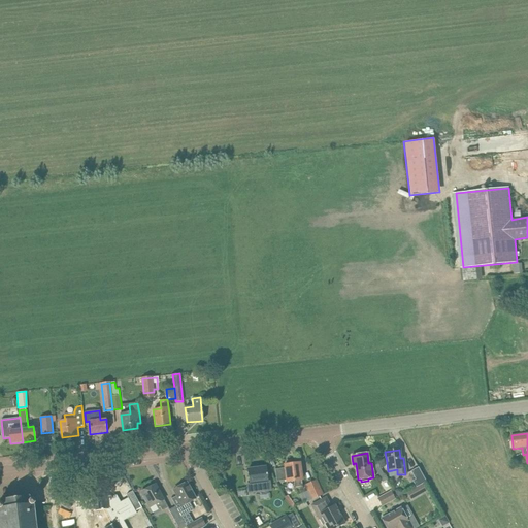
[(275,470),(277,481),(286,480),(287,482),(294,481),(295,489),(302,488),(301,481),(302,480),(299,463),(284,465),(285,469),(275,470)]
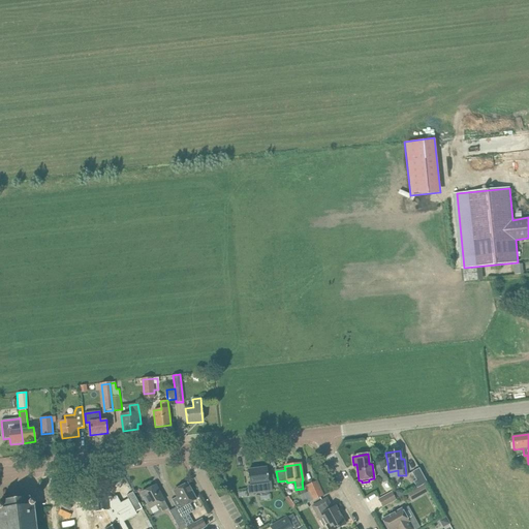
[(267,468),(248,471),(250,485),(248,485),(249,494),(272,492),(270,483),(268,483),(268,478),(267,468)]
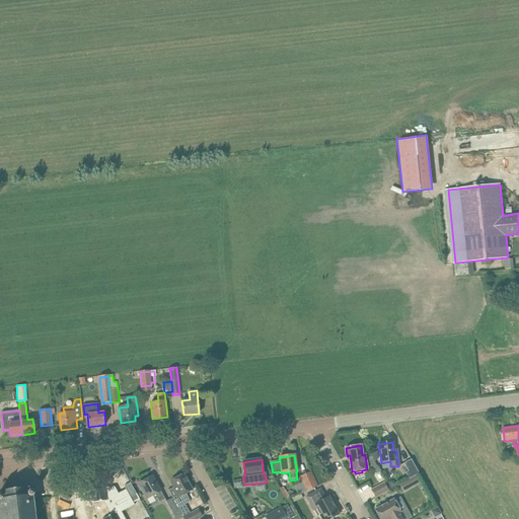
[(409,479),(419,473),(411,459),(403,463),(409,471),(405,472),(409,479)]
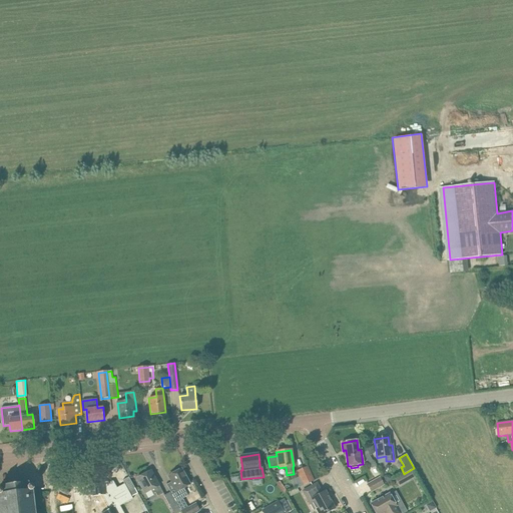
[(297,472),(303,485),(313,481),(307,467),(297,472)]
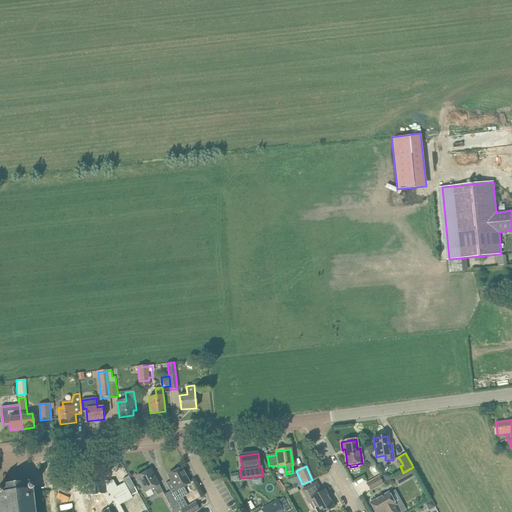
[(170,491),(176,501),(188,495),(183,487),(190,484),(181,468),(175,471),(173,470),(170,472),(168,475),(175,488),(170,491)]
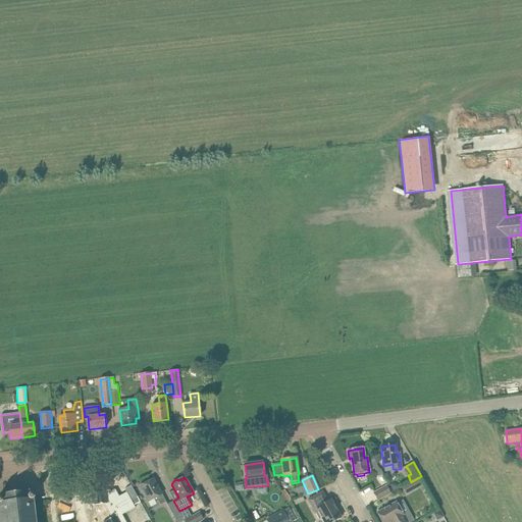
[(139,486),(148,502),(154,499),(156,503),(158,502),(160,506),(166,502),(153,479),(139,486)]
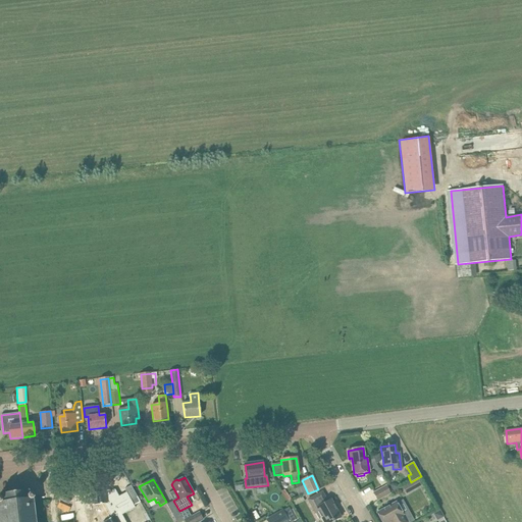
[(410,483),(403,486),(407,493),(414,489),(410,483)]
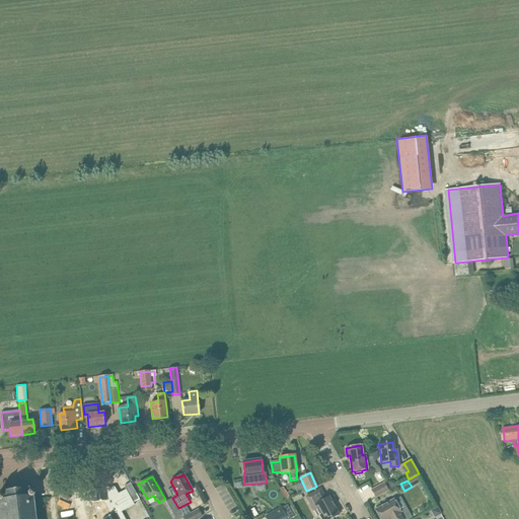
[(94,490),(90,490),(92,503),(103,501),(107,509),(130,497),(136,494),(130,483),(124,487),(126,490),(119,494),(115,487),(99,489),(99,488),(93,489),(94,490)]
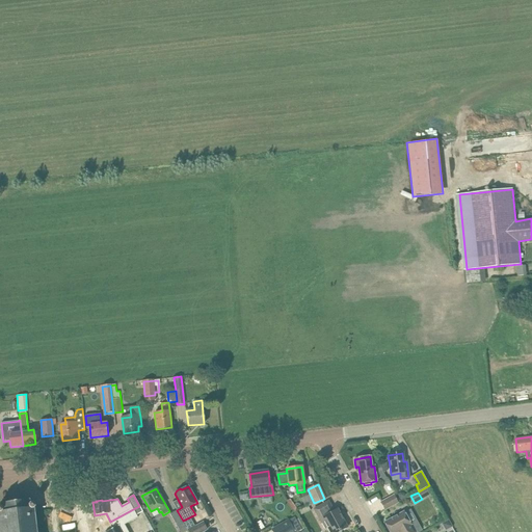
[(394,496),(390,498),(380,503),(384,510),(397,503),(394,496)]
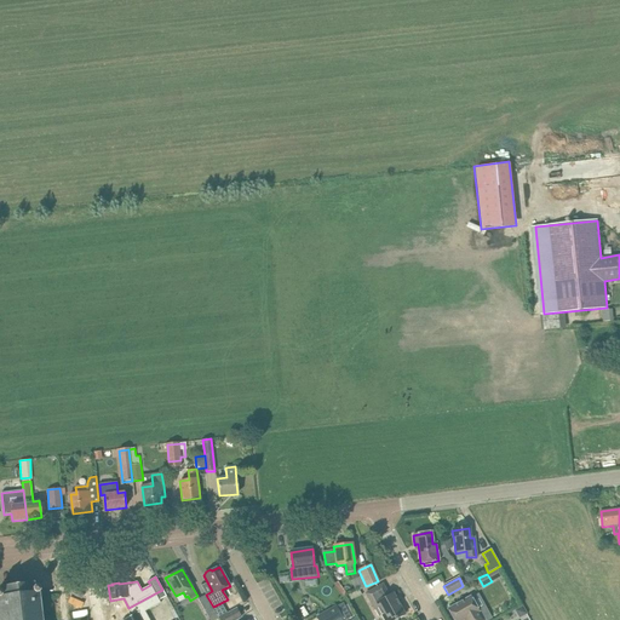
[(338,583),(336,585),(345,598),(348,596),(338,583)]
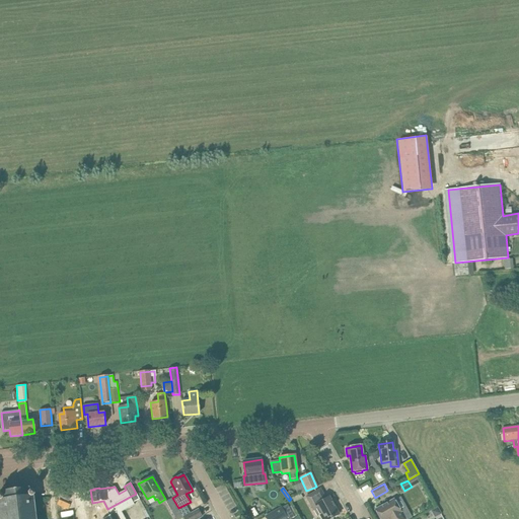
[(34,518),(32,497),(33,497),(32,492),(28,492),(27,489),(19,490),(8,491),(0,492),(0,494),(0,496),(0,495),(0,518),(34,518)]
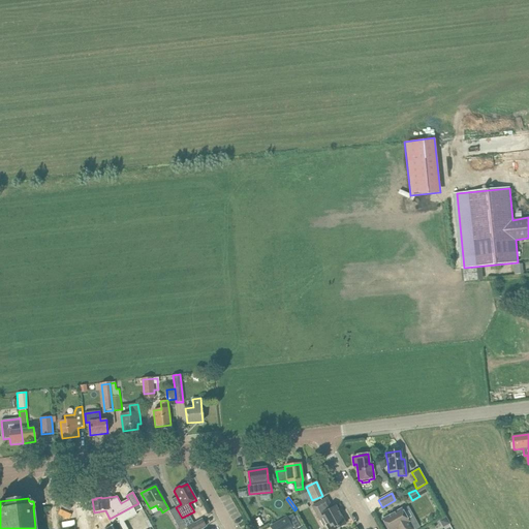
[(327,498),(312,506),(322,526),(325,525),(328,528),(337,528),(345,525),(336,506),(332,508),(327,498)]
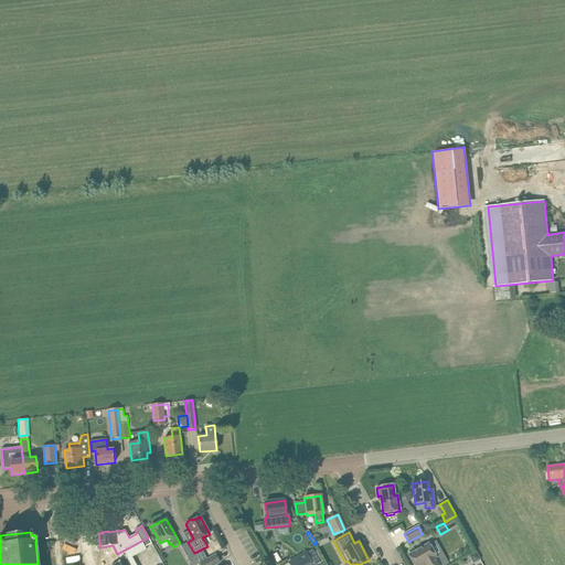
[(148,537),(141,541),(145,547),(151,543),(148,537)]
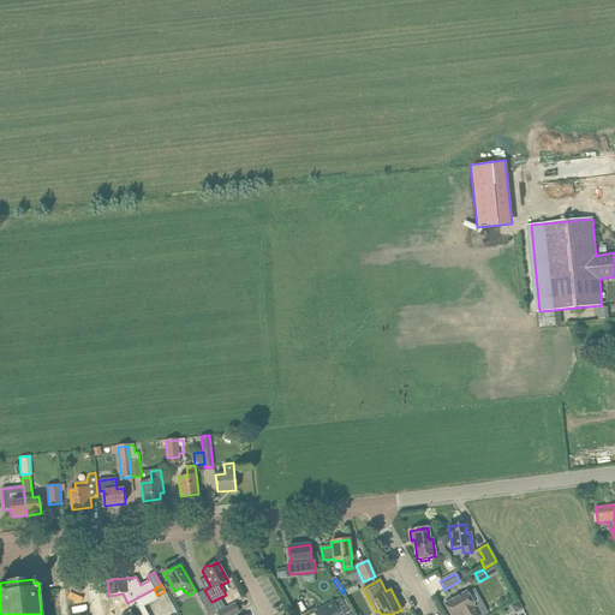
[(131,610),(121,614),(148,614),(144,607),(160,598),(157,596),(154,589),(127,603),(131,610)]
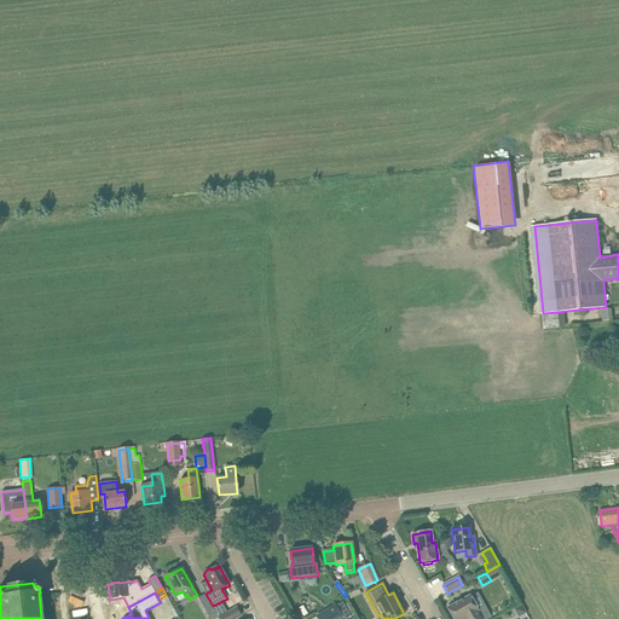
[(213,606),(206,594),(198,599),(208,617),(215,612),(213,606)]
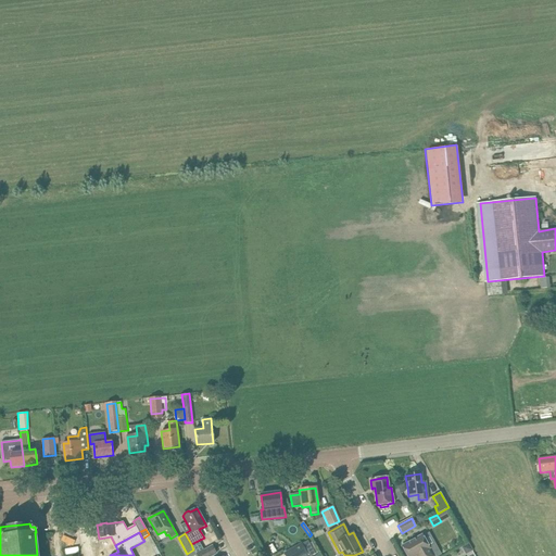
[(434,555),(430,547),(429,548),(421,535),(402,546),(406,555),(434,555)]
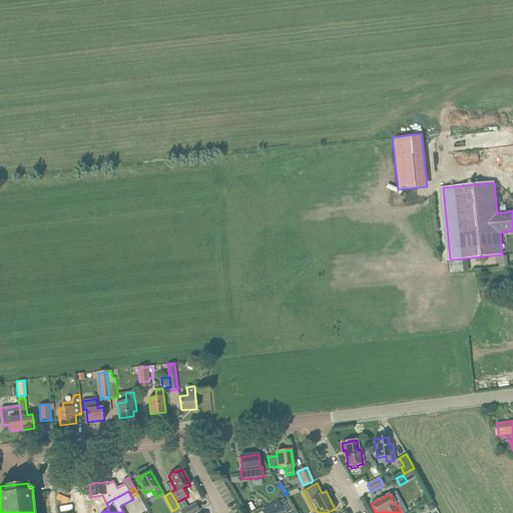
[(279,502),(263,511),(263,512),(279,512),(282,511),(283,512),(287,512),(291,511),(286,502),(284,499),(279,502)]
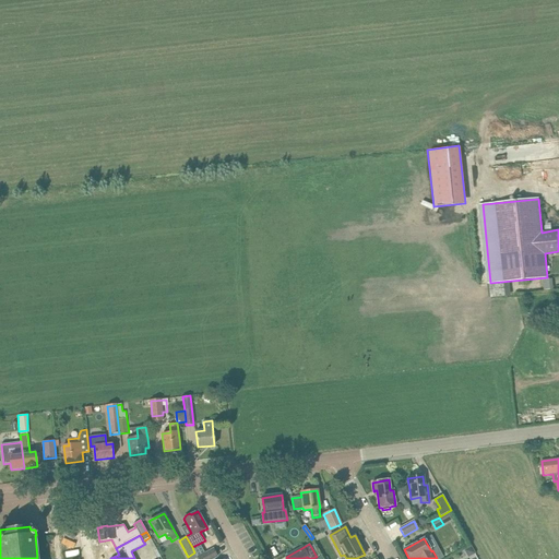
[(470,548),(464,552),(467,558),(474,555),(470,548)]
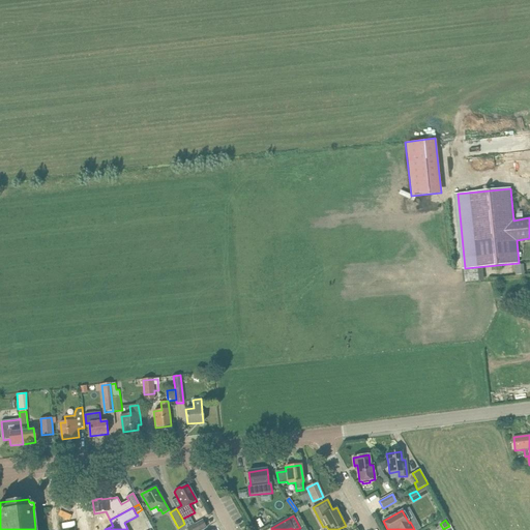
[(201,529),(206,528),(202,521),(187,528),(187,529),(201,529)]
